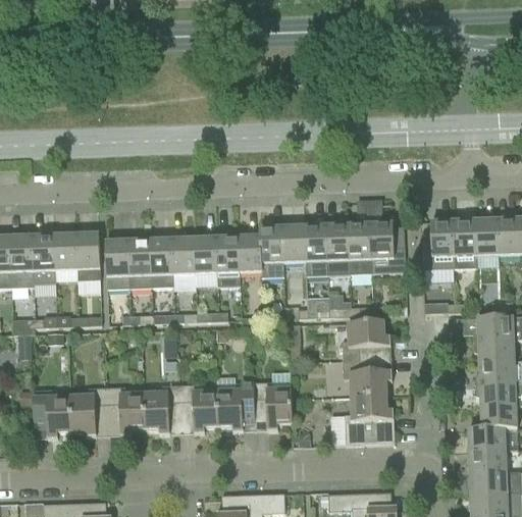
[(477,256),(499,256),(498,215),(487,215),(484,220),(475,221),(477,256)]
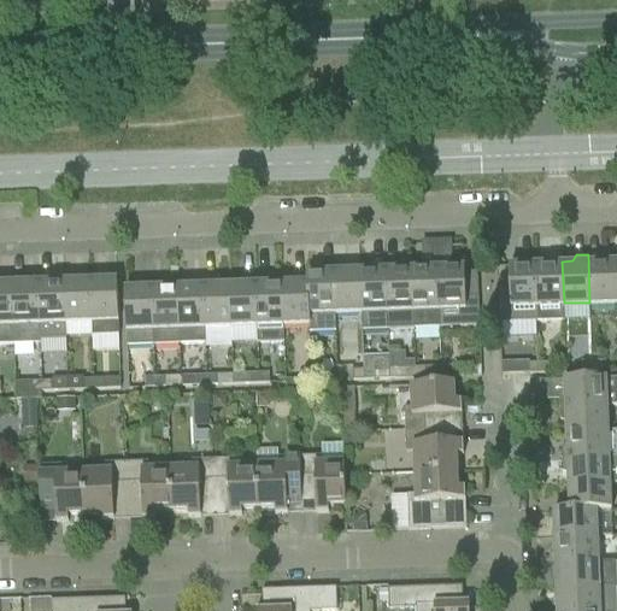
[(589,303),(616,301),(613,259),(603,259),(600,254),(588,254),(589,303)]
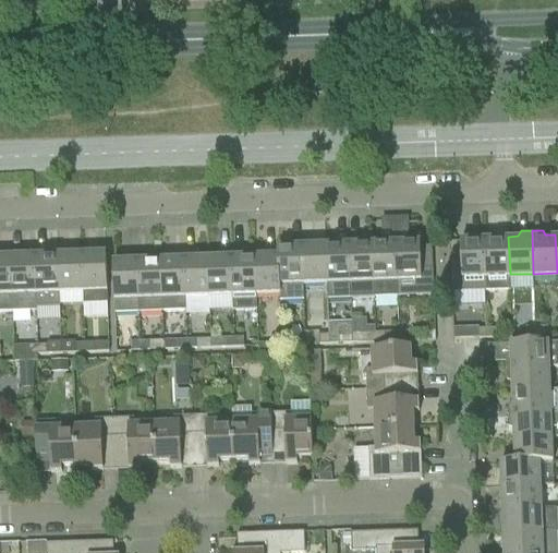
[(495,231),(484,232),(485,237),(486,275),(486,288),(510,287),(510,274),(508,237),(498,237),(496,237),(495,231)]
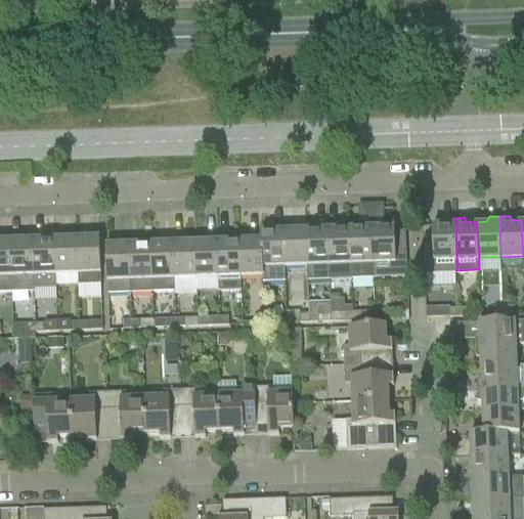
[(456,270),(456,258),(454,218),(445,218),(442,223),(432,223),(433,238),(424,238),(425,271),(456,270)]
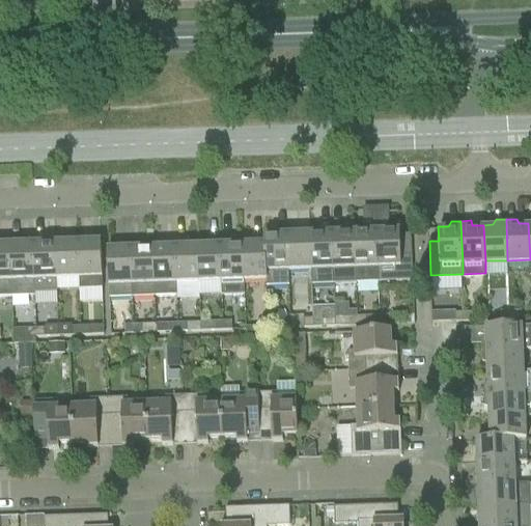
[(363,229),(354,229),(356,280),(379,279),(376,223),(366,224),(363,229)]
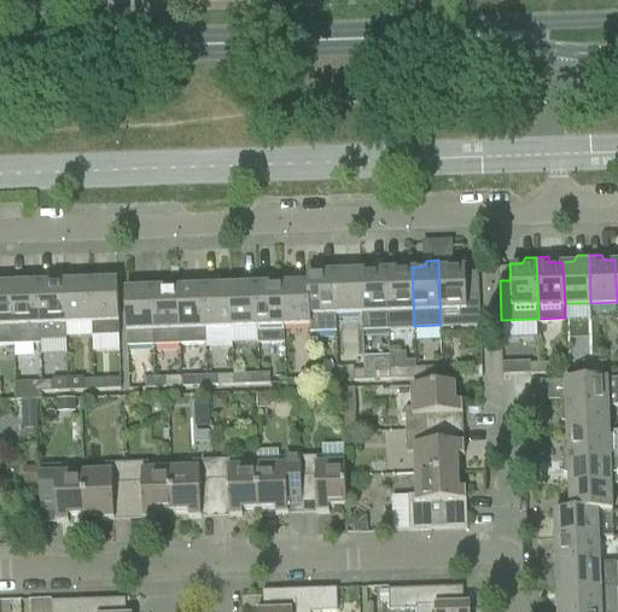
[(450,260),(438,260),(441,325),(481,324),(478,269),(465,270),(465,264),(454,266),(450,260)]
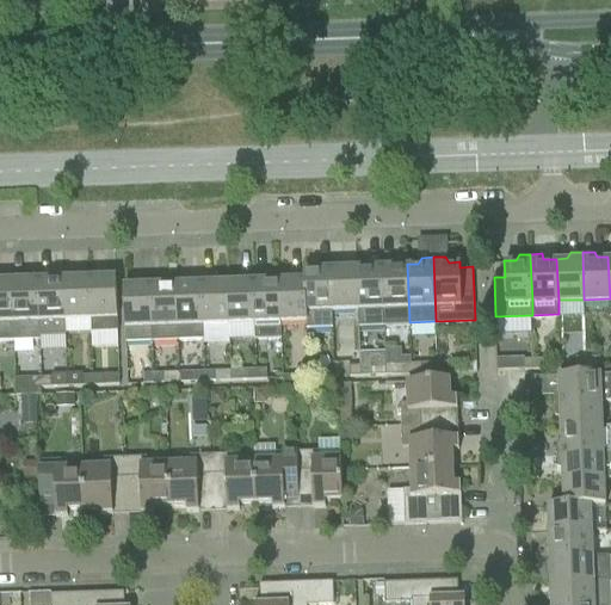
[(394,258),(382,259),(383,323),(409,322),(407,264),(396,264),(394,258)]
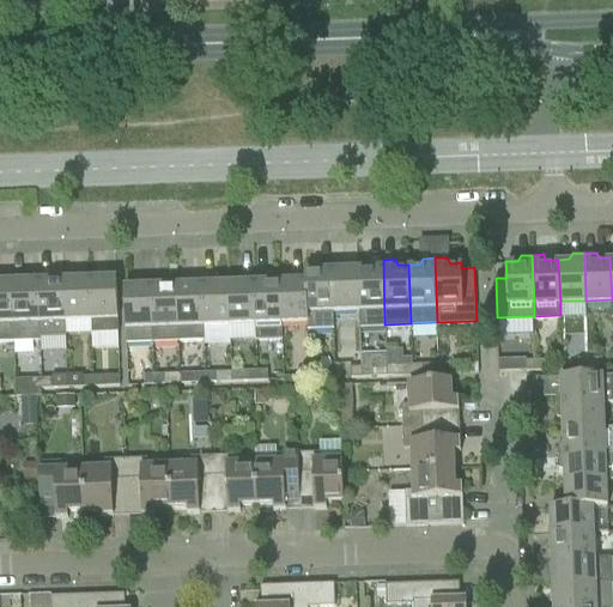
[(368,266),(357,266),(358,308),(359,325),(384,325),(383,260),(371,260),(368,266)]
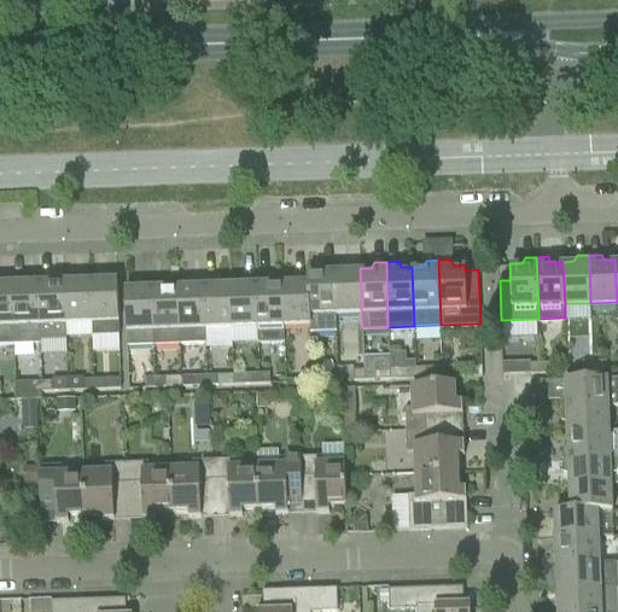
[(319,270),(308,270),(308,274),(309,322),(310,322),(310,328),(336,327),(336,312),(333,263),(321,264),(319,270)]
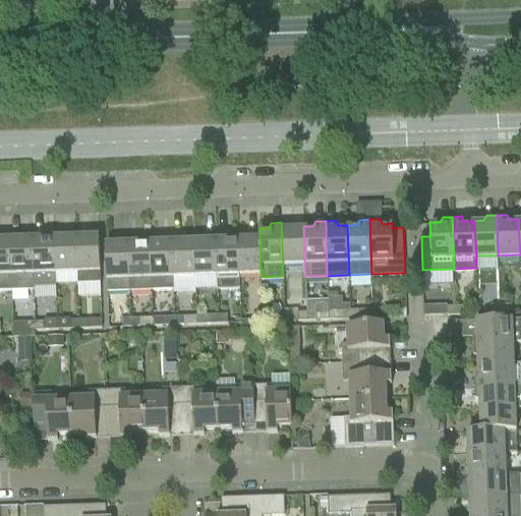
[(291,222),(281,222),(283,263),(304,262),(303,226),(294,227),(291,222)]
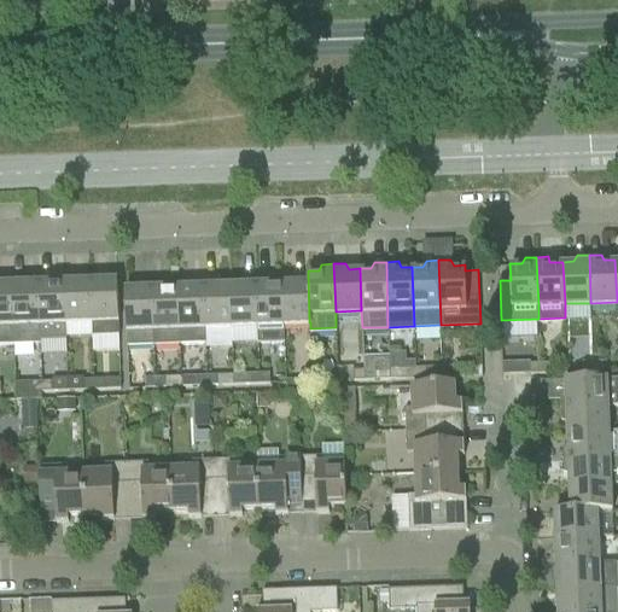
[(103,272),(91,273),(92,320),(92,332),(120,331),(117,278),(105,278),(103,272)]
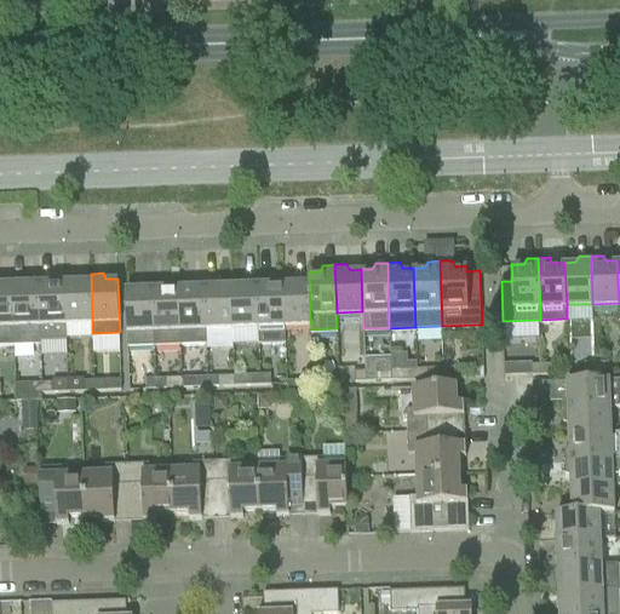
[(75,280),(64,280),(65,322),(92,321),(91,274),(79,274),(75,280)]
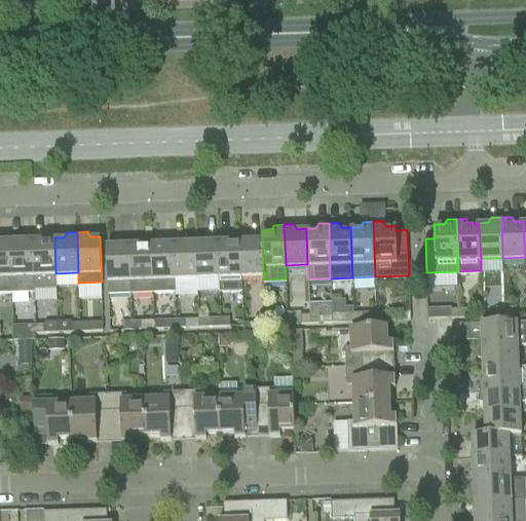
[(20,238),(10,239),(12,291),(34,290),(34,287),(33,238),(33,233),(22,233),(22,238),(20,238)]
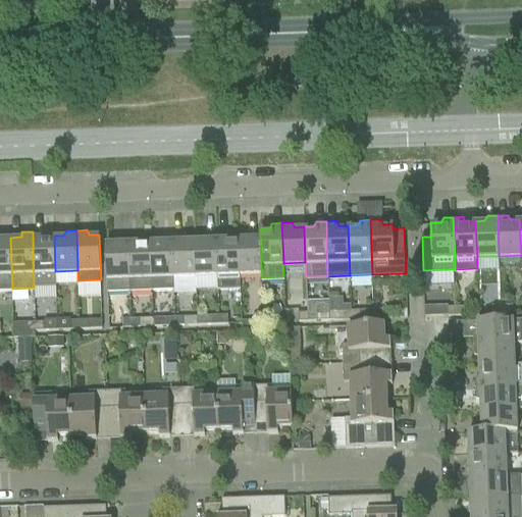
[(42,231),(33,231),(33,237),(34,285),(56,283),(55,271),(54,236),(45,236),(42,237),(42,231)]
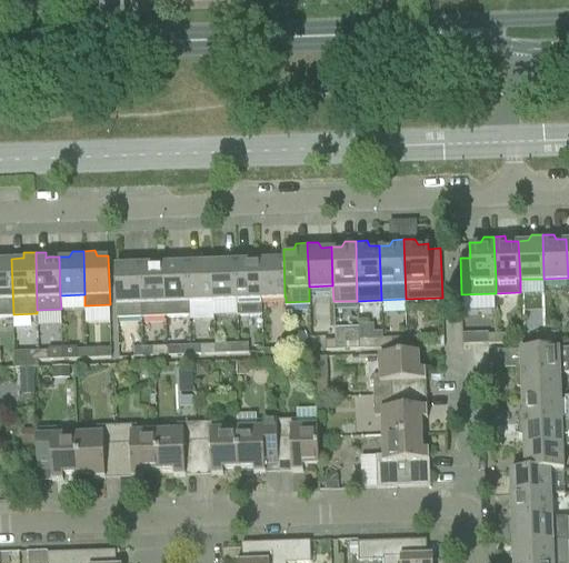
[(270,259),(260,259),(261,297),(285,297),(283,252),(272,252),(272,258),(270,259)]
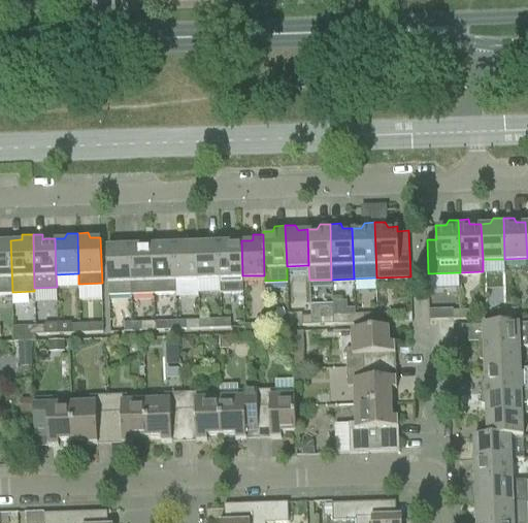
[(229,235),(219,236),(220,276),(221,289),(242,288),(242,275),(241,240),(232,240),(229,235)]
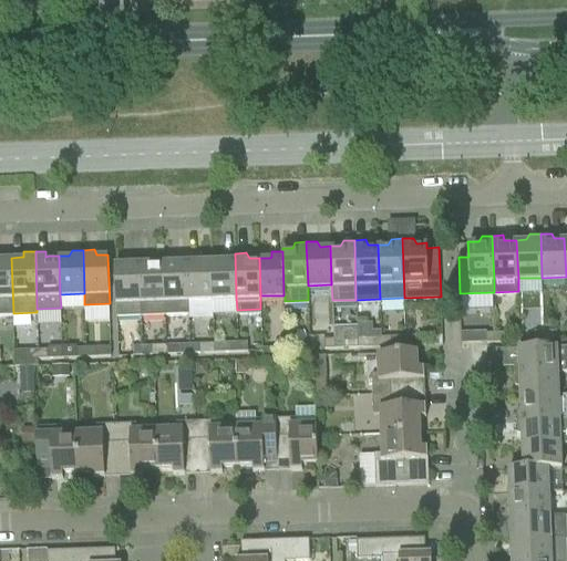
[(222,259),(210,259),(213,298),(236,297),(235,253),(224,253),(222,259)]
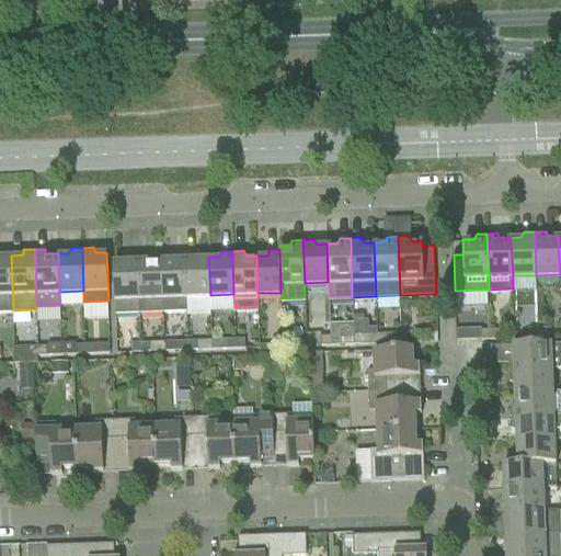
[(171,259),(161,259),(163,309),(187,309),(186,296),(185,252),(174,253),(171,259)]
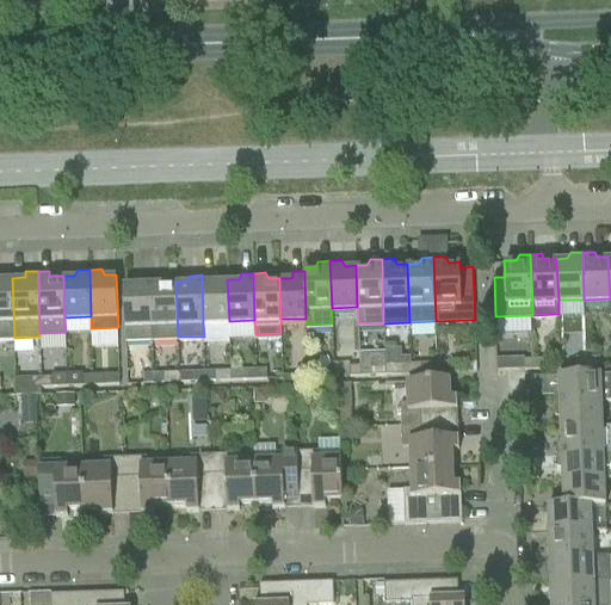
[(214,275),(202,275),(203,322),(229,321),(227,279),(216,281),(214,275)]
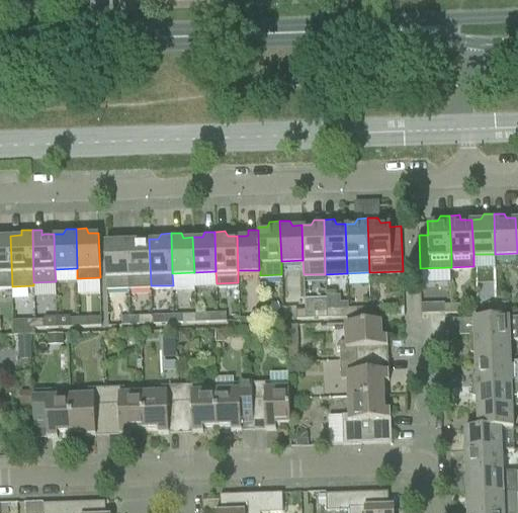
[(138,234),(127,235),(128,286),(151,285),(149,239),(140,239),(138,234)]
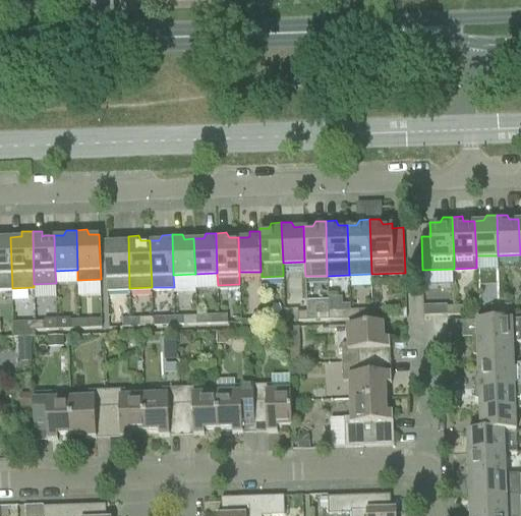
[(129,288),(128,236),(118,236),(115,241),(105,241),(107,289),(129,288)]
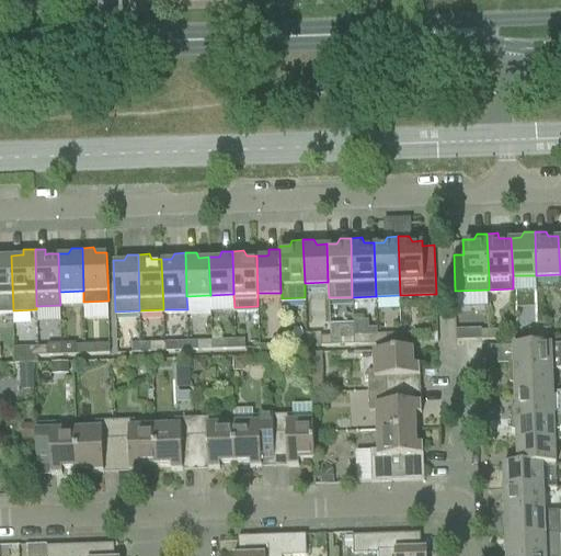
[(0,310),(13,310),(11,256),(1,256),(0,256),(0,310)]
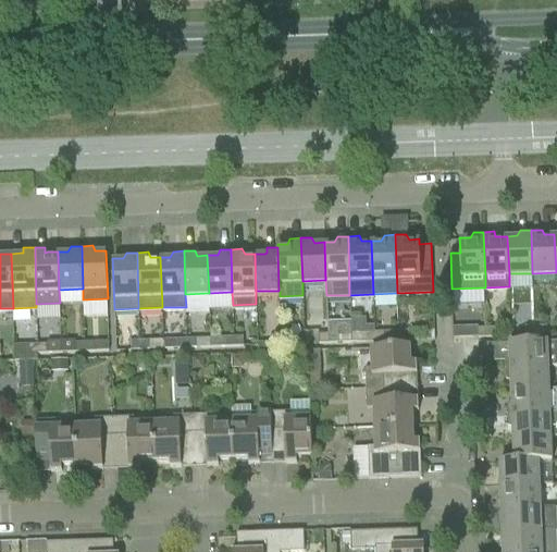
[(543,322),(534,323),(534,332),(544,332),(543,322)]
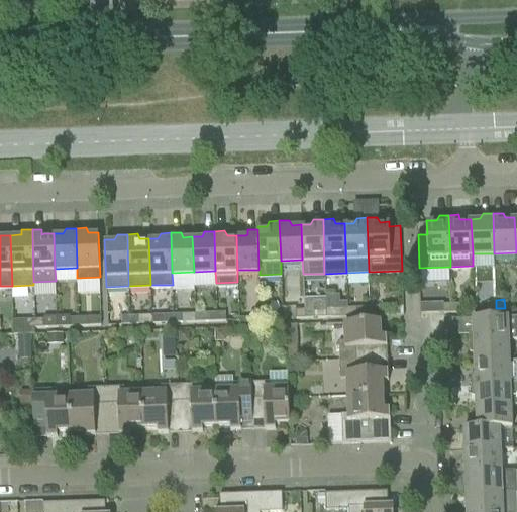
[(496,308),(496,300),(487,300),(487,309),(496,308)]
